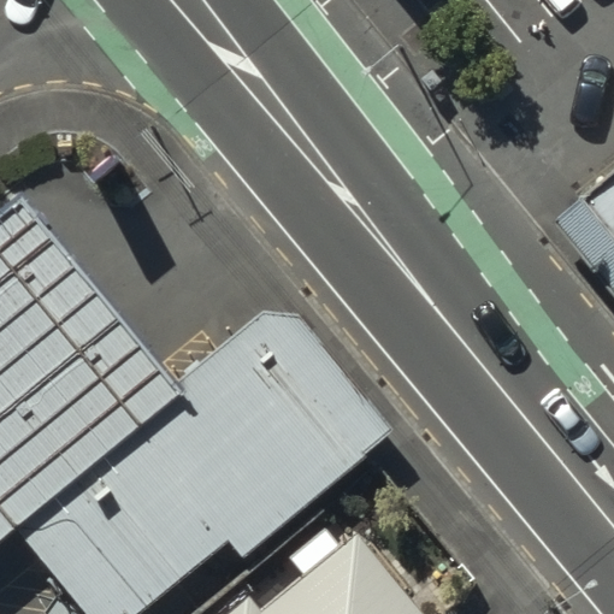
[(385,0),(402,22),(427,0),(385,0)]
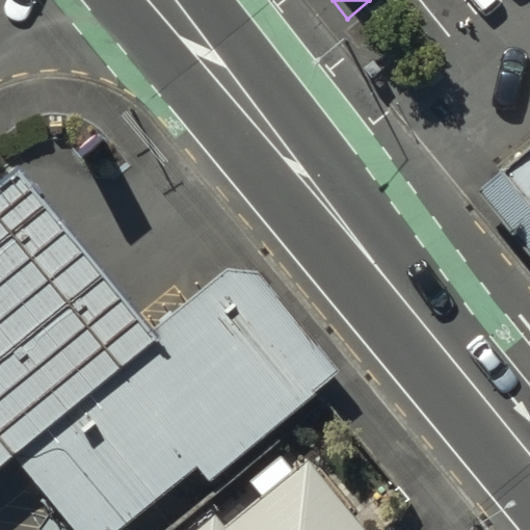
[(529,128),(500,152),(472,177),(529,248),(529,128)]
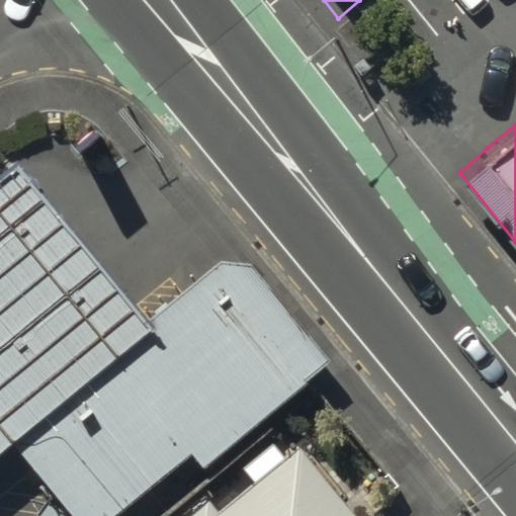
[(153,329),(98,262),(53,205),(17,162),(0,175),(0,452),(13,442),(153,329)]
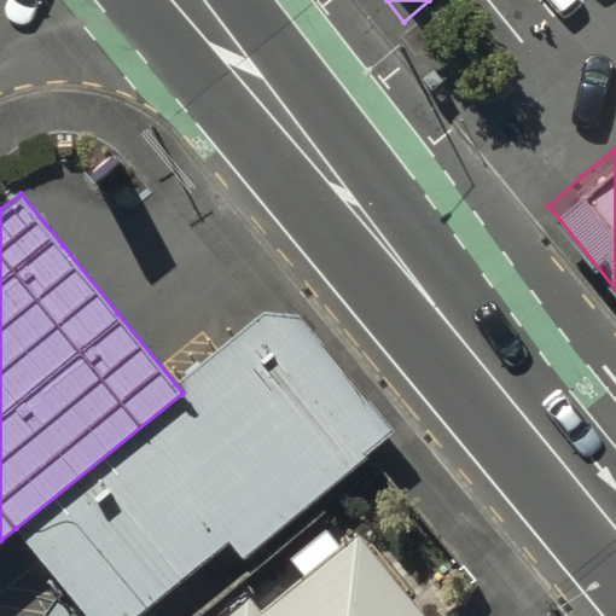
[(298,314),(261,309),(179,378),(187,389),(182,393),(16,528),(83,615),(139,615),(230,542),(239,559),(390,436),(298,314)]
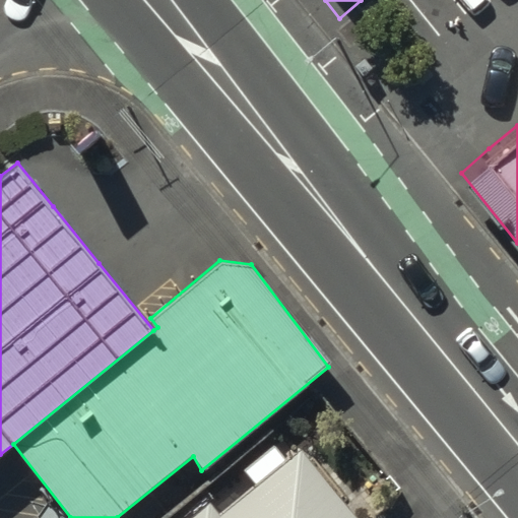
[(347,517),(297,452),(210,517),(347,517)]
